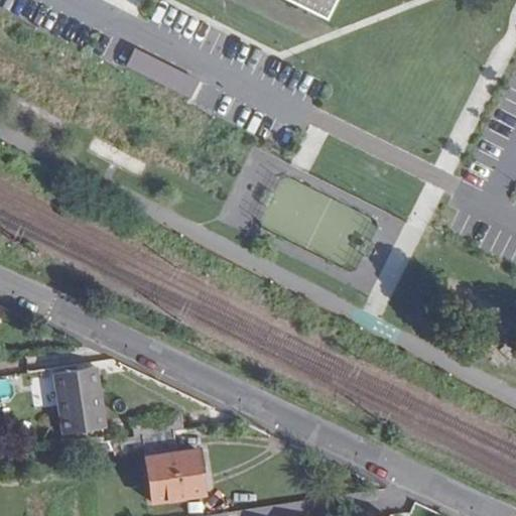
[(288,0),(320,17),(329,0),(288,0)]
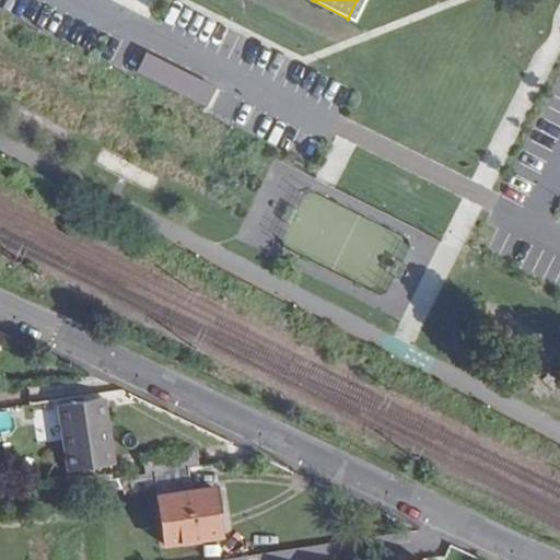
[(146,54),(137,73),(209,103),(218,83),(146,54)]
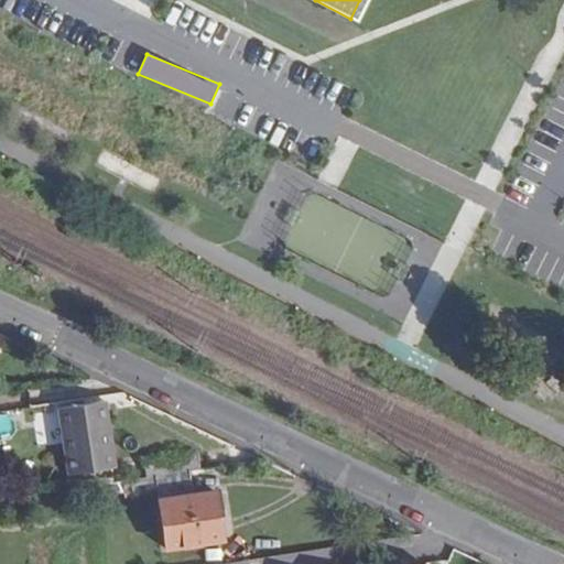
[(118,462),(108,396),(60,403),(71,468),(118,462)]
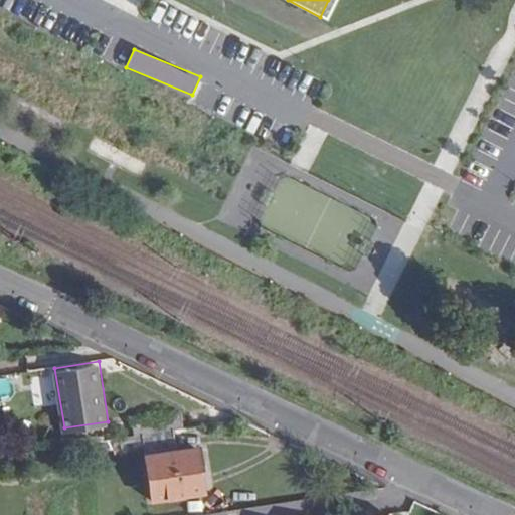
[(145,446),(146,453),(177,448),(174,423),(142,428),(145,446)]
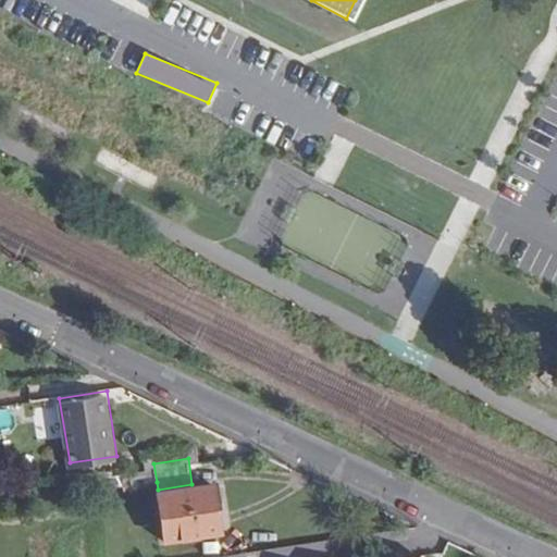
[(153,463),(122,469),(124,487),(157,482),(153,463)]
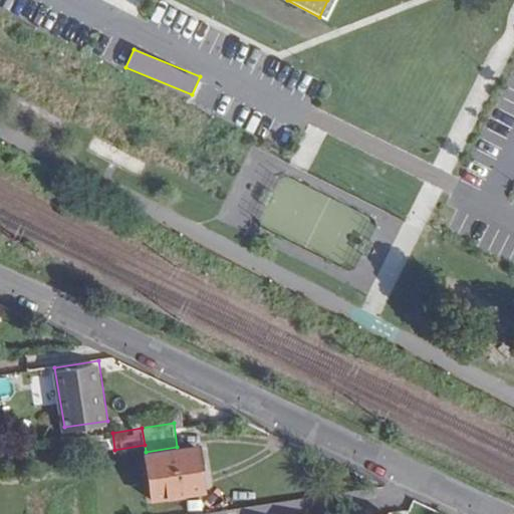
[(197,445),(177,447),(146,452),(152,494),(204,488),(197,445)]
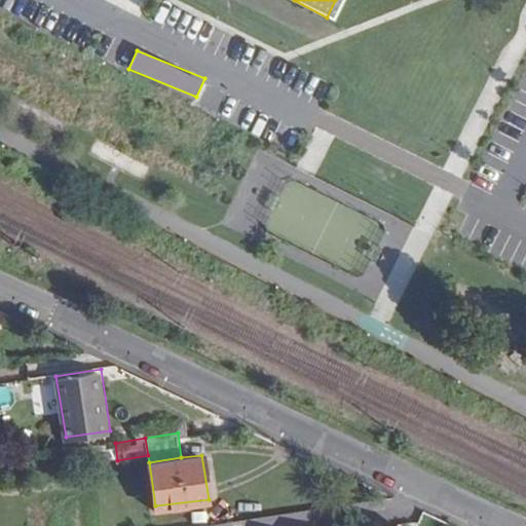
[(362,516),(363,525),(405,525),(404,521),(387,524),(385,512),(362,516)]
